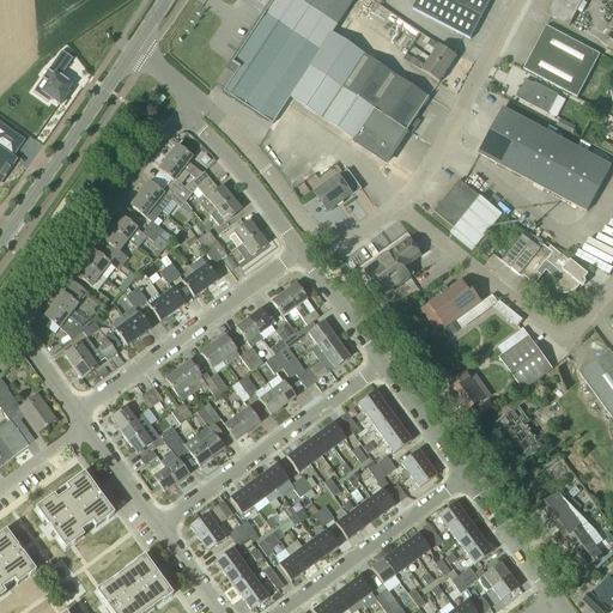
[(298,0),(274,0),(266,14),(322,50),(310,67),(343,89),(365,55),(333,34),(338,26),(298,0)]
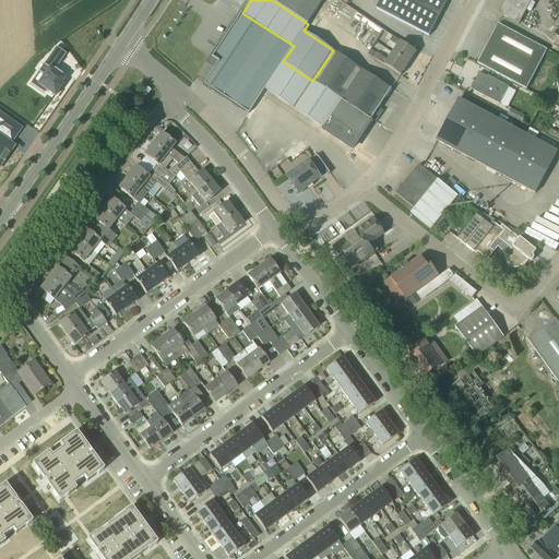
[(321,0),(272,0),(308,24),(323,1),(321,0)]
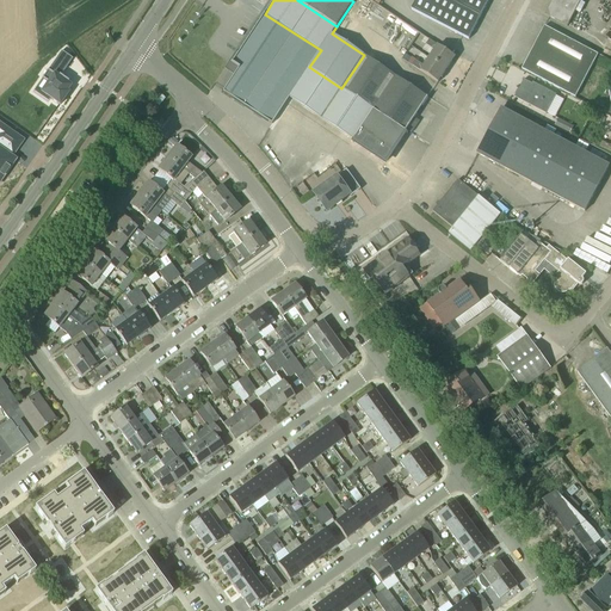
[(469,39),(481,17),(450,0),(417,0),(412,10),(469,39)]
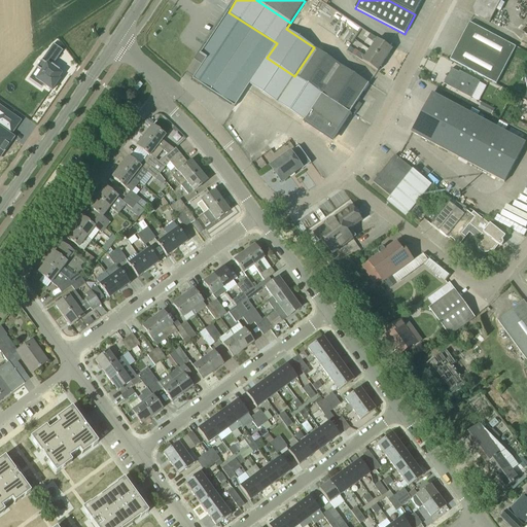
[(388,0),(415,14),(422,0),(388,0)]
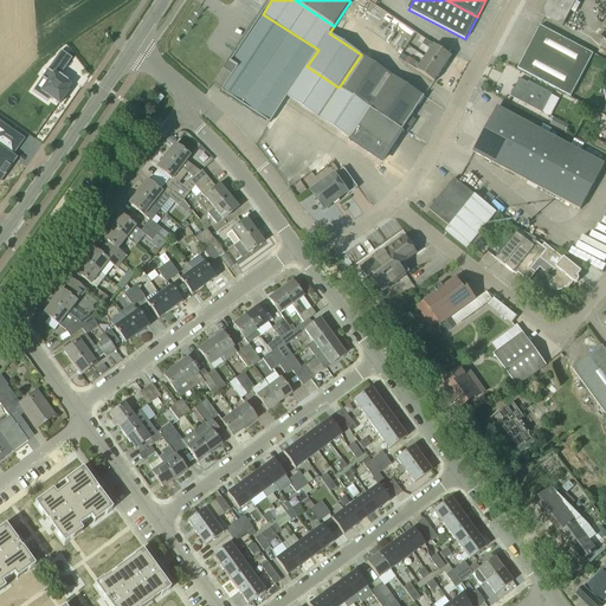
[(548,0),(541,15),(563,27),(577,0),(548,0)]
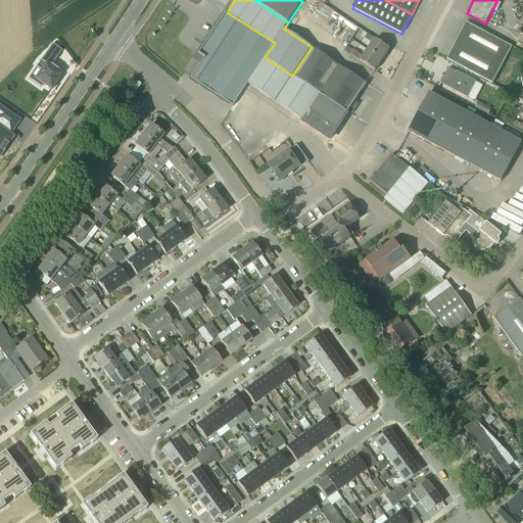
[(192,79),(209,90),(233,106),(248,84),(265,57),(275,43),(227,12),(198,55),(205,59),(192,79)]
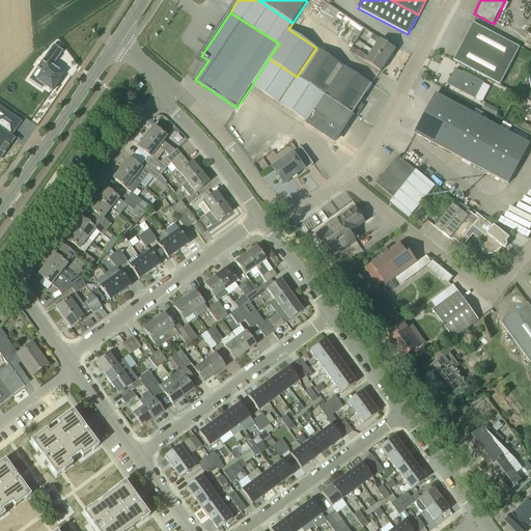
[(521,48),(474,23),(464,43),(510,66),(521,48)]
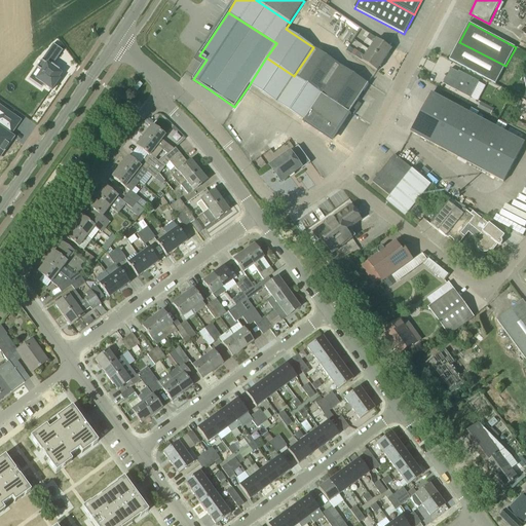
[(392,49),(370,34),(367,39),(374,43),(369,50),(384,61),(392,49)]
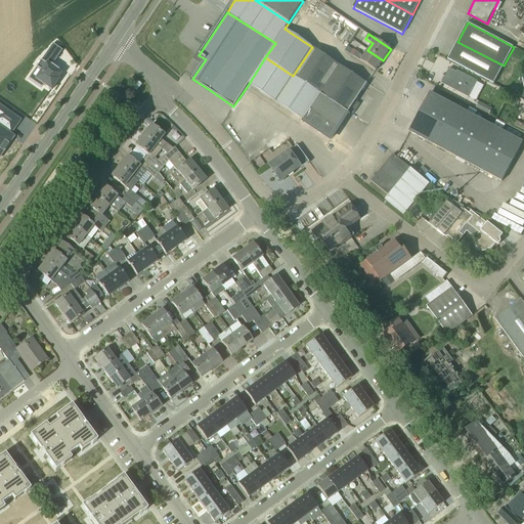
[(457,42),(448,59),(493,84),(504,66),(457,42)]
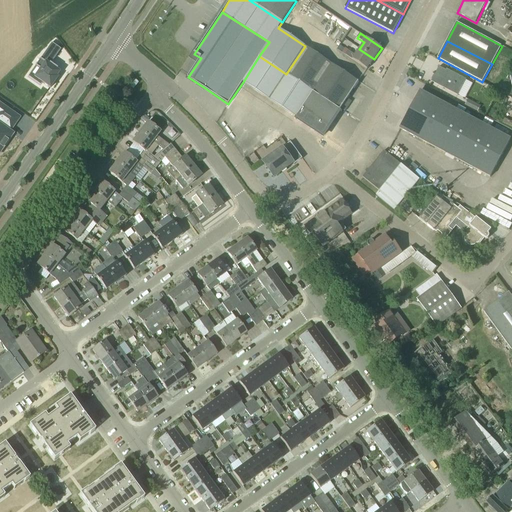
[(51,43),(47,49),(56,56),(60,50),(51,43)]
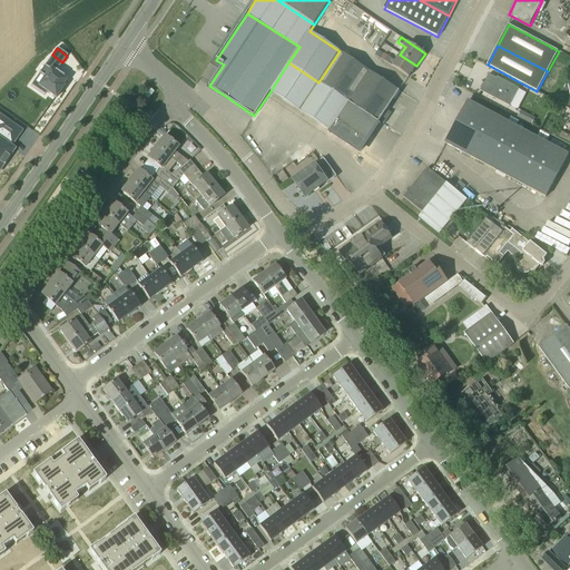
[(318,82),(379,123),(400,91),(340,51),(318,82)]
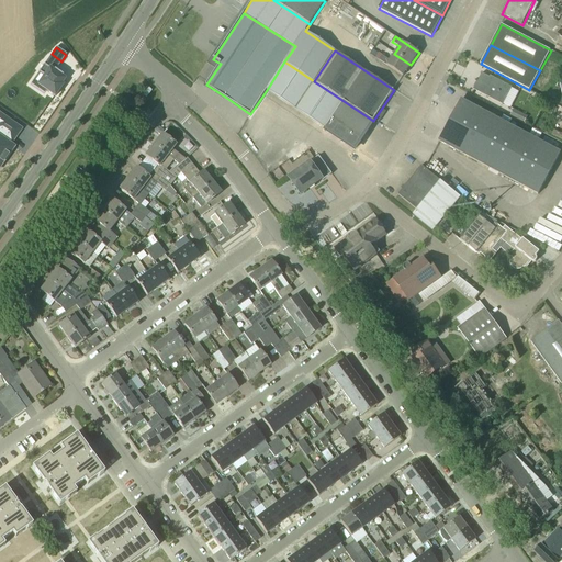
[(383,56),(380,60),(403,76),(411,65),(394,54),(390,60),(383,56)]
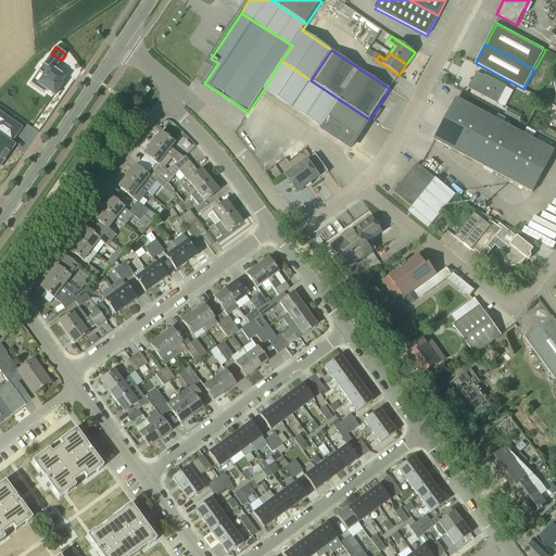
[(369,119),(311,80),(281,61),(264,89),(293,109),(351,147),(369,119)]
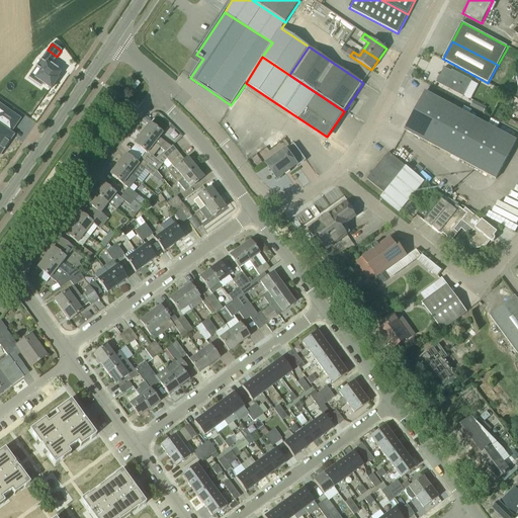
[(20,94),(34,103),(46,87),(44,84),(49,77),(35,66),(27,76),(32,79),(20,94)]
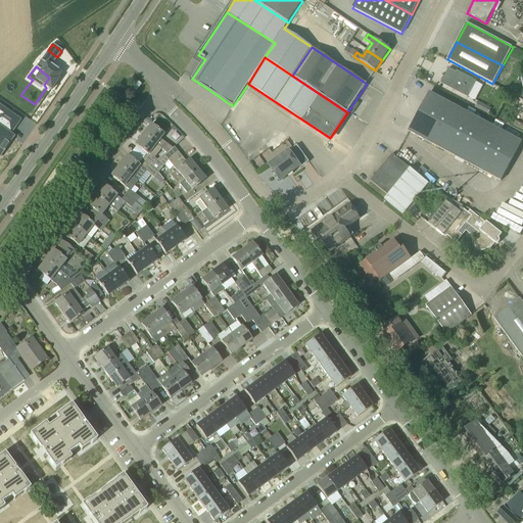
[(449,69),(441,84),(468,97),(476,82),(457,72),(456,74),(449,69)]
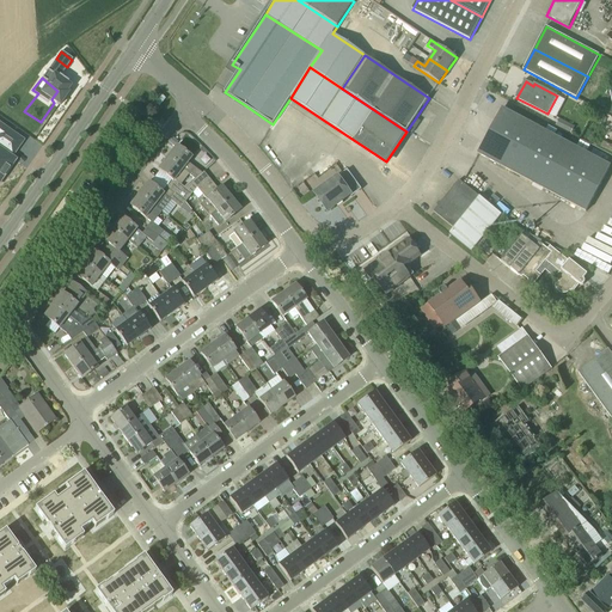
[(478,154),(587,212),(611,166),(503,109),(478,154)]
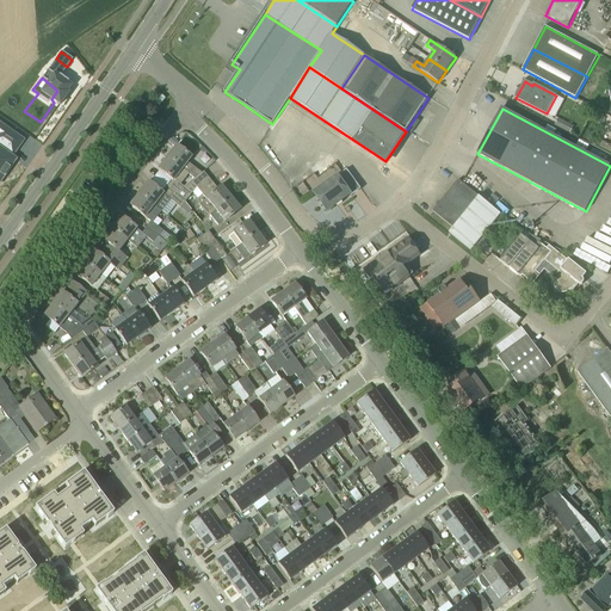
[(574,127),(560,119),(556,127),(571,134),(574,127)]
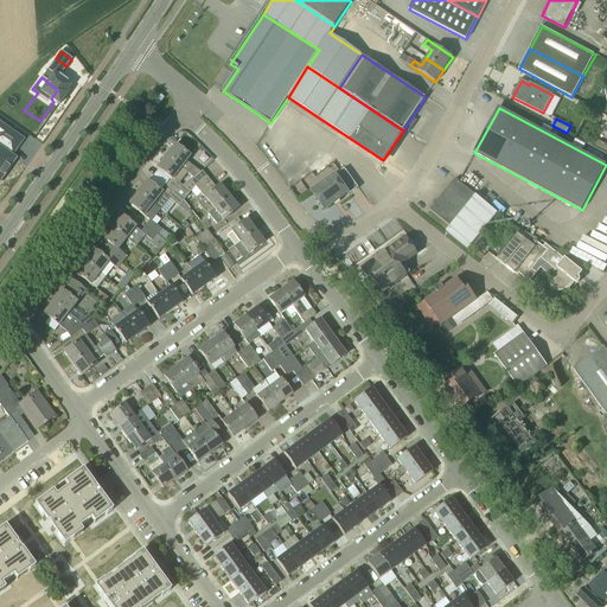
[(23,145),(0,128),(0,184),(14,164),(11,161),(23,145)]
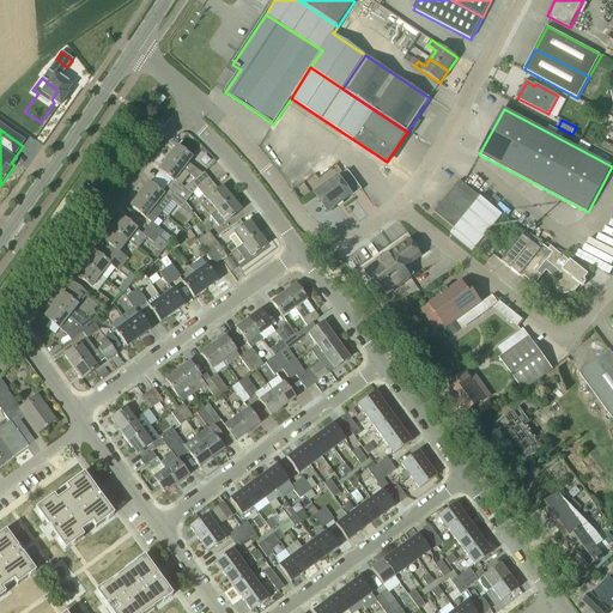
[(192,159),(176,146),(168,158),(183,171),(195,180),(192,182),(196,188),(210,178),(204,173),(202,174),(188,164),(192,159)]
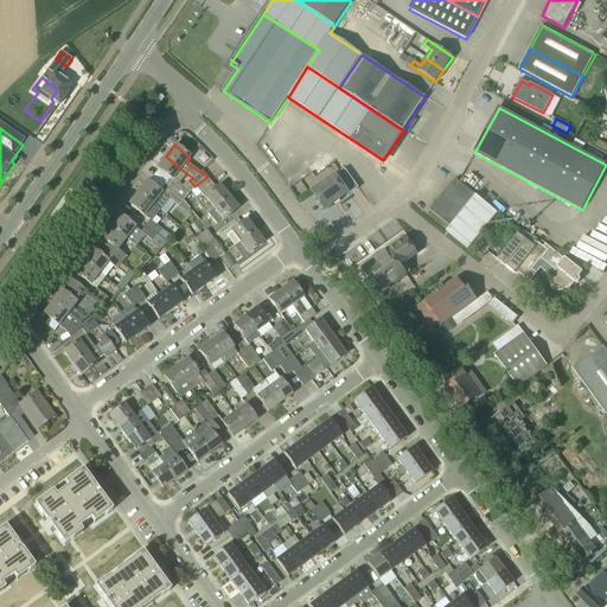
[(157,168),(170,179),(164,186),(172,192),(184,202),(191,191),(195,186),(190,180),(183,186),(173,179),(181,170),(166,157),(157,168)]
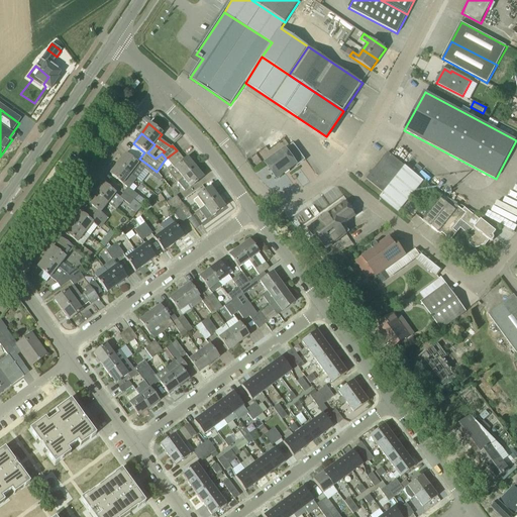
[(297,167),(305,161),(306,160),(293,143),(279,153),(279,154),(266,164),(277,179),(296,165),(297,167)]
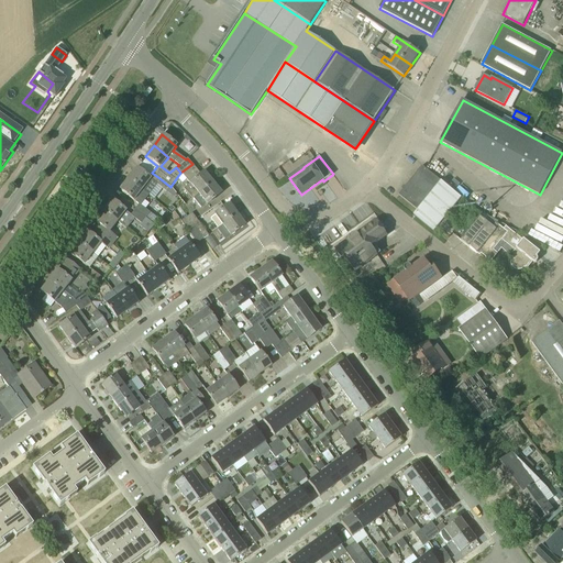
[(192,164),(180,173),(186,179),(190,184),(184,189),(192,199),(194,199),(212,183),(203,173),(200,175),(192,164)]
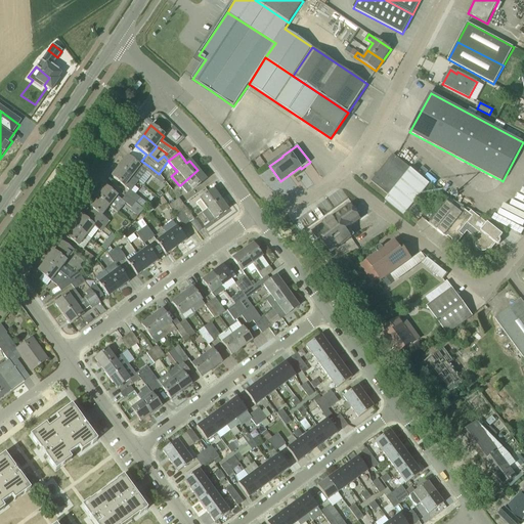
[(389,195),(386,201),(405,216),(407,214),(415,204),(430,184),(393,155),(372,181),(389,195)]
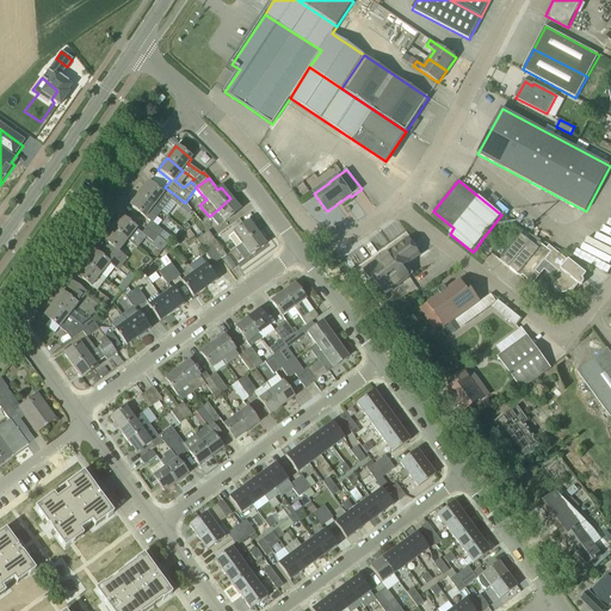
[(161,213),(171,201),(180,209),(185,203),(173,193),(168,199),(147,183),(139,195),(161,213)]
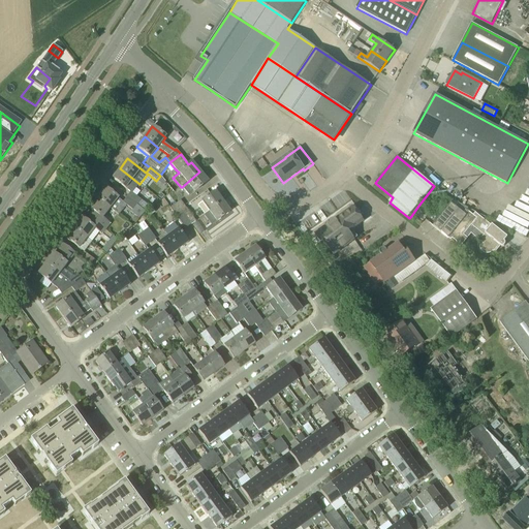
[(175,168),(169,162),(166,166),(170,173),(175,168)]
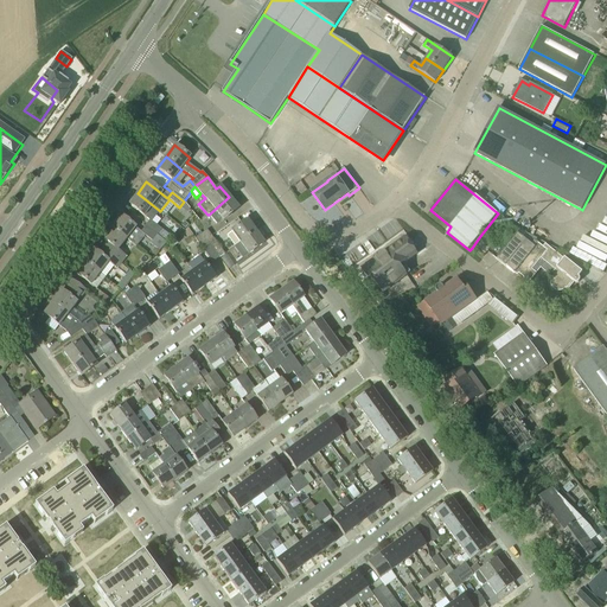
[(145,227),(157,236),(161,229),(157,225),(152,222),(155,216),(160,211),(138,193),(128,204),(145,217),(149,221),(145,227)]
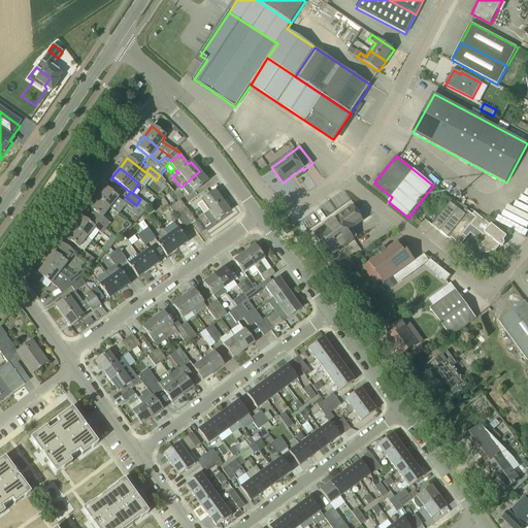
[(207,180),(199,171),(182,187),(189,195),(193,191),(194,192),(207,180)]
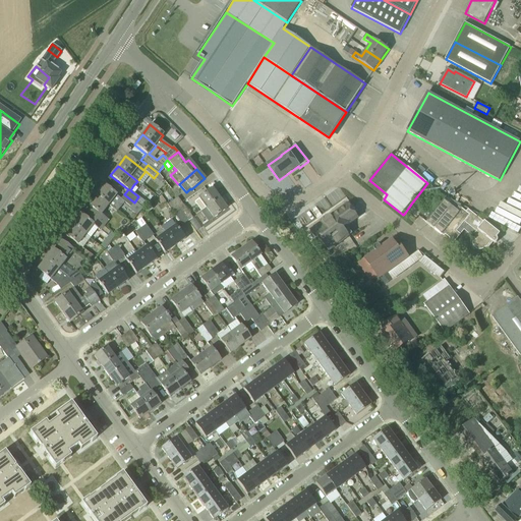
[(120,198),(116,195),(103,185),(95,195),(108,206),(117,213),(124,203),(130,207),(129,209),(137,215),(142,209),(134,203),(124,194),(120,198)]
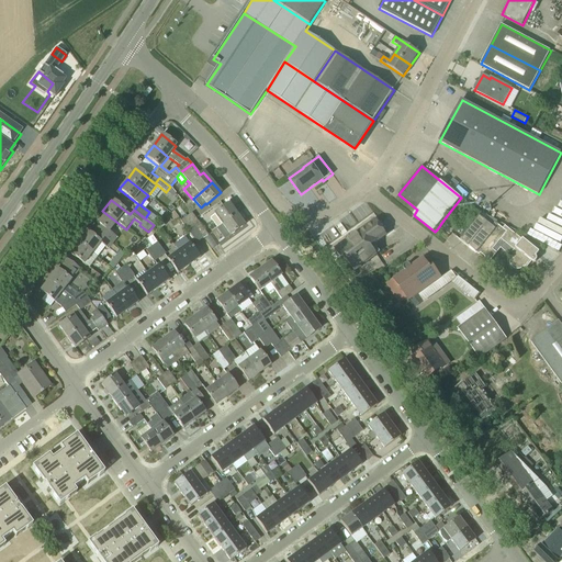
[(228,203),(209,217),(216,229),(222,225),(236,214),(228,203)]
